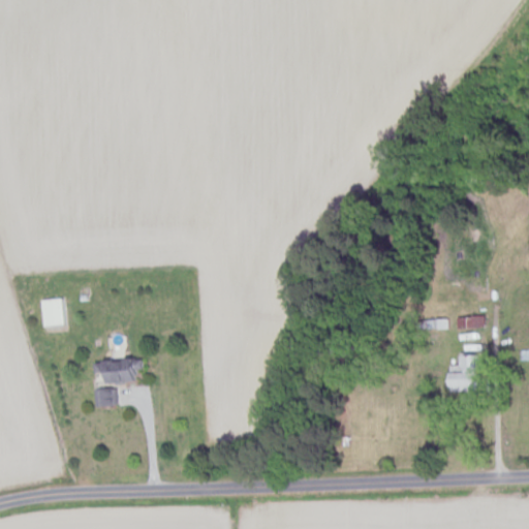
[(40,302),(42,329),(64,325),(62,300),(40,302)]
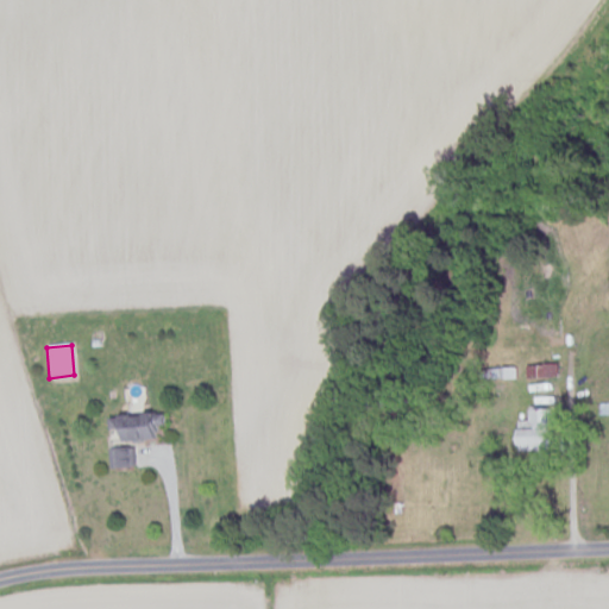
[(557,378),(557,365),(526,365),(526,378),(557,378)]
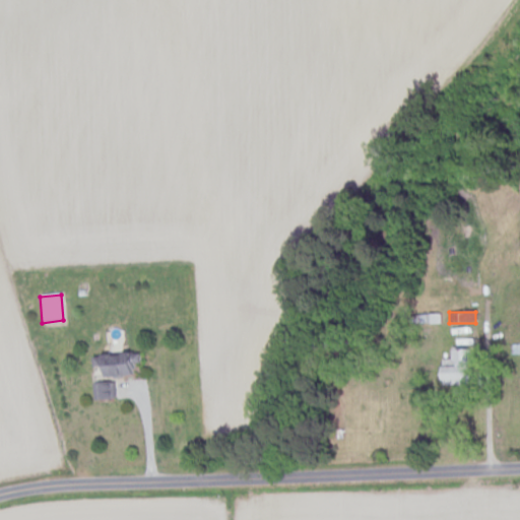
[(442,386),(469,386),(469,349),(453,349),(453,368),(442,368),(442,386)]
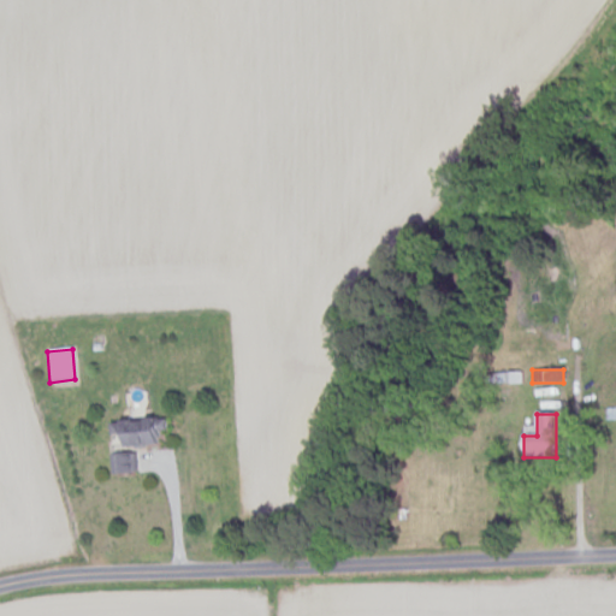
[(159,419),(111,420),(112,449),(160,448),(159,419)]
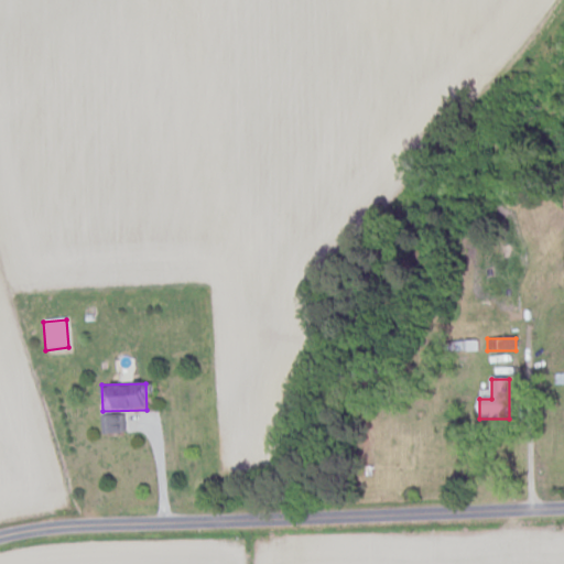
[(118,433),(117,416),(102,418),(104,433),(118,433)]
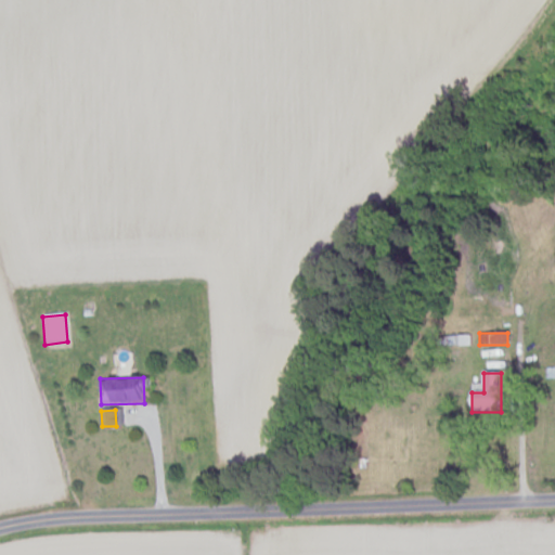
All buildings are outlined.
